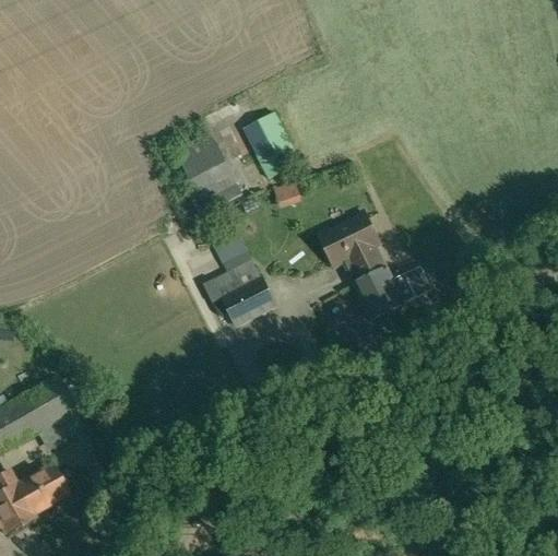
[(300,162),(274,110),(242,127),(268,178),(300,162)]
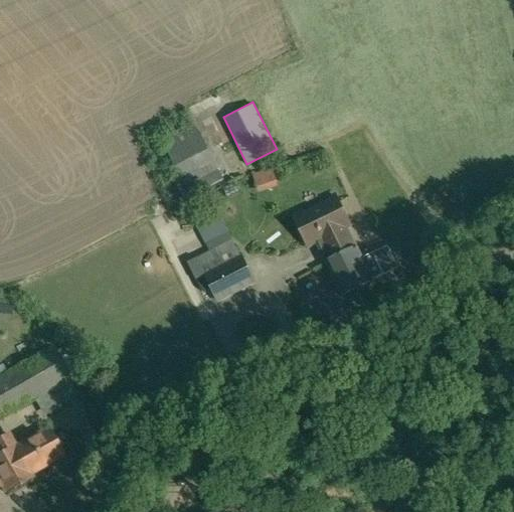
[(179,175),(185,186),(218,169),(212,158),(211,159),(192,121),(161,137),(180,174),(179,175)]
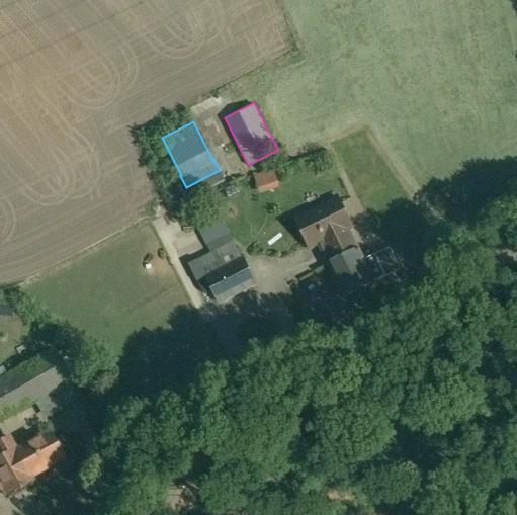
[(321,252),(327,264),(331,262),(358,249),(357,248),(358,248),(348,227),(350,226),(335,196),(334,196),(335,199),(299,217),(298,215),(293,217),(309,247),(320,241),(325,250),(321,252)]
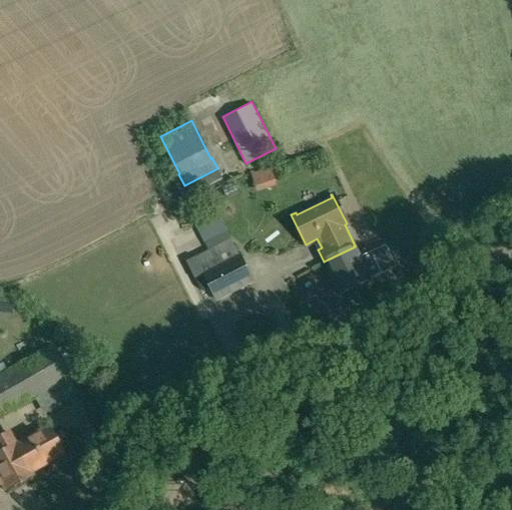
[(232,241),(194,261),(201,273),(238,253),(232,241)]
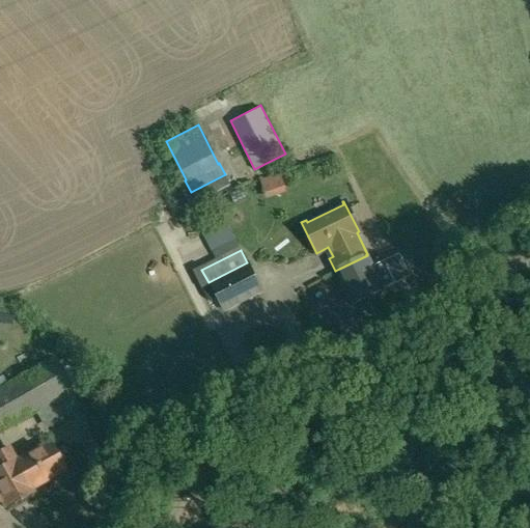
[(351,304),(409,275),(398,252),(372,266),(367,255),(339,269),(335,271),(334,271),(351,304)]
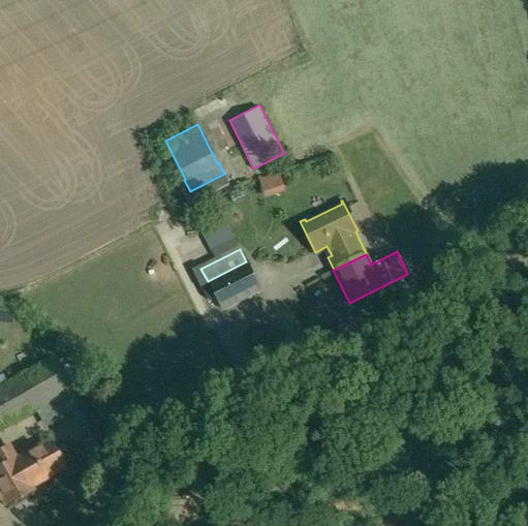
[(247,261),(210,280),(222,307),(259,288),(247,261)]
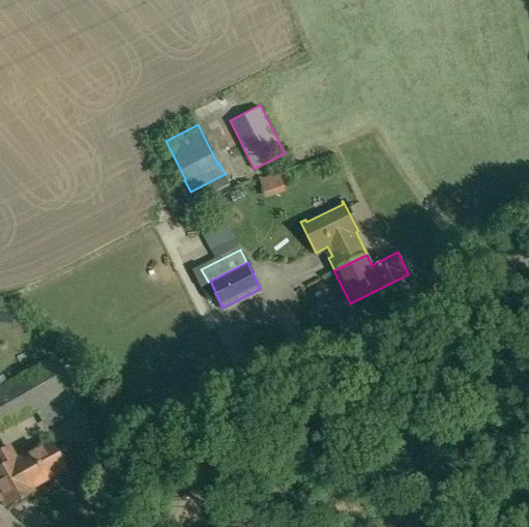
[(0,428),(34,409),(45,427),(72,411),(80,407),(69,389),(70,388),(51,356),(6,381),(1,374),(0,374),(0,428)]
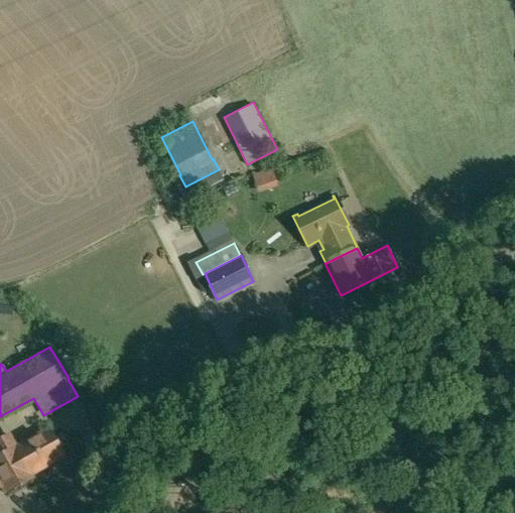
[(46,427),(16,444),(8,430),(0,434),(0,484),(4,491),(31,476),(29,473),(61,455),(46,427)]
